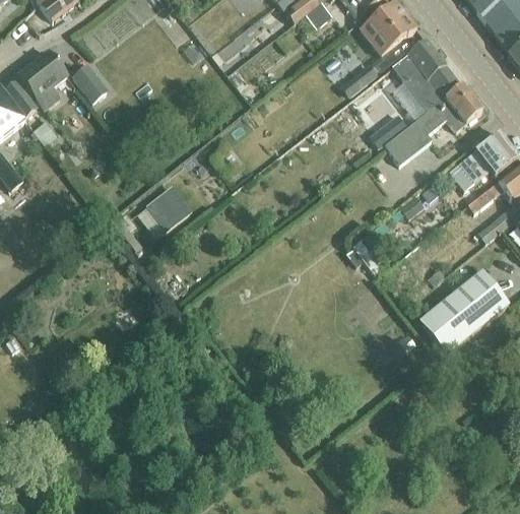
[(79,0),(36,0),(52,21),(79,0)]
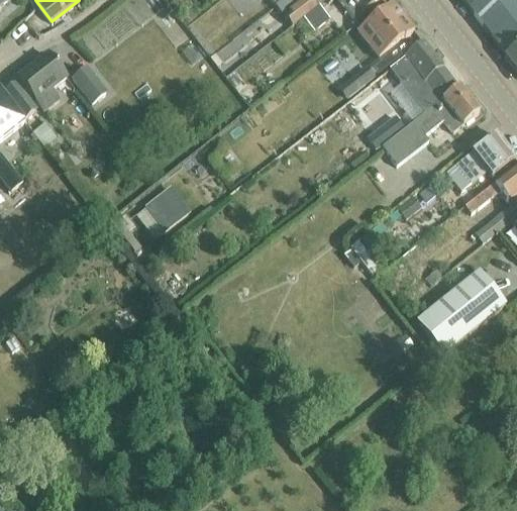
[(280,0),(275,4),(282,12),(297,0),(280,0)]
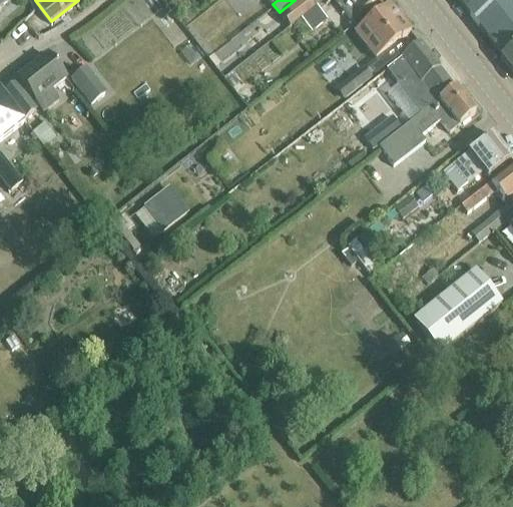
[(283,13),(291,23),(315,4),(312,0),(299,0),(283,13)]
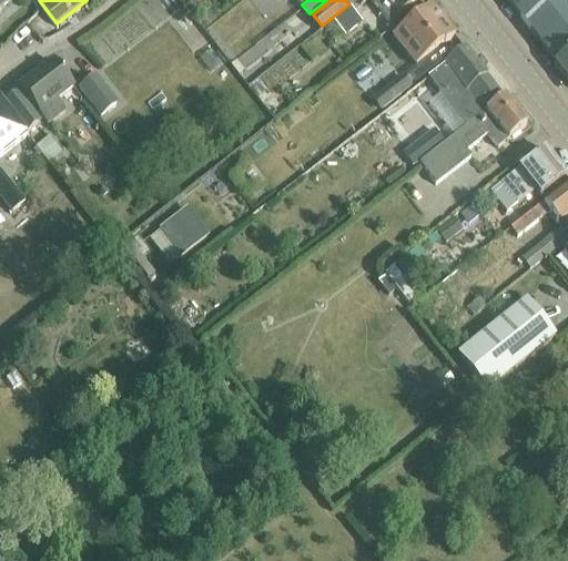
[(373,0),(389,20),(415,0),(373,0)]
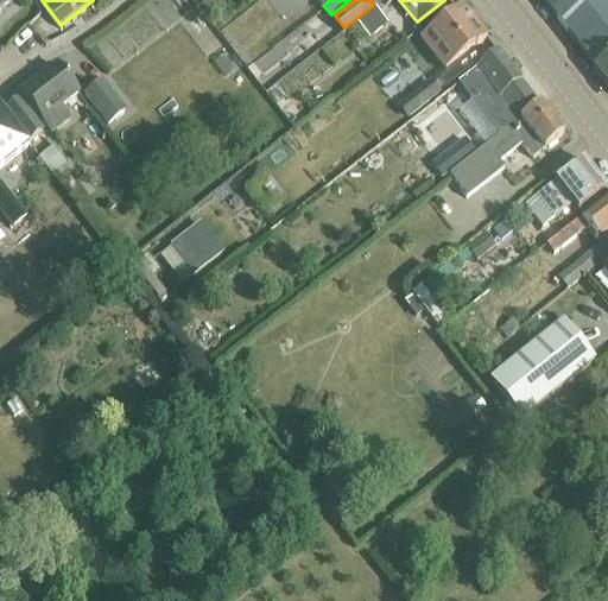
[(542,0),(594,64),(607,52),(607,0),(542,0)]
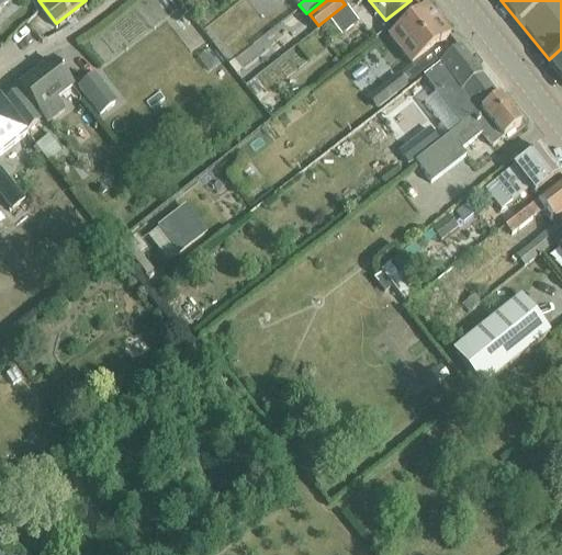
[(426,1),(389,32),(412,61),(449,31),(426,1)]
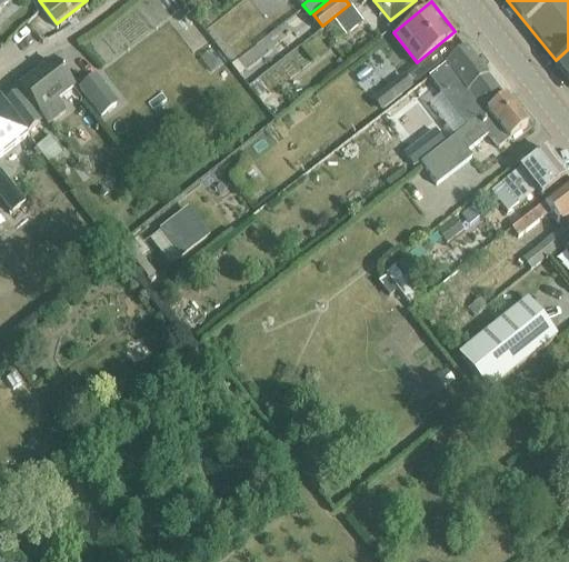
[(349,4),(322,26),(322,27),(335,18),(347,32),(365,18),(352,3),(350,6),(349,4)]
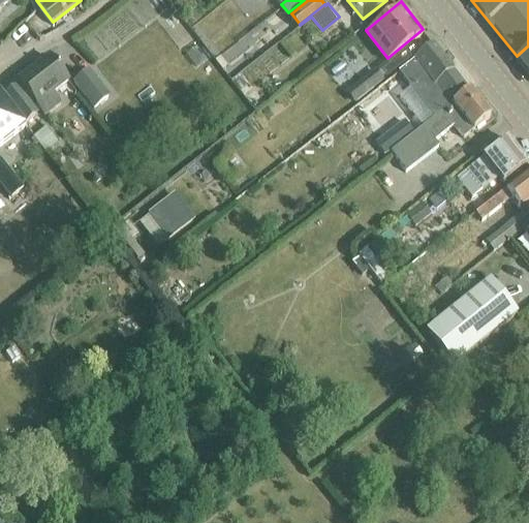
[(280,5),(228,48),(237,58),(287,16),(280,5)]
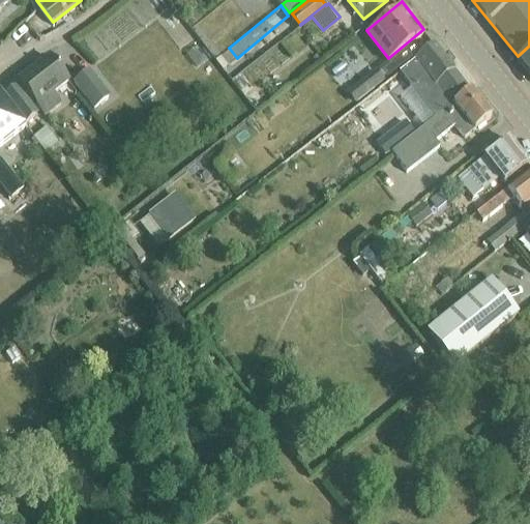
[(468,87),(453,68),(454,67),(434,41),(414,56),(415,57),(399,69),(434,114),(468,87)]
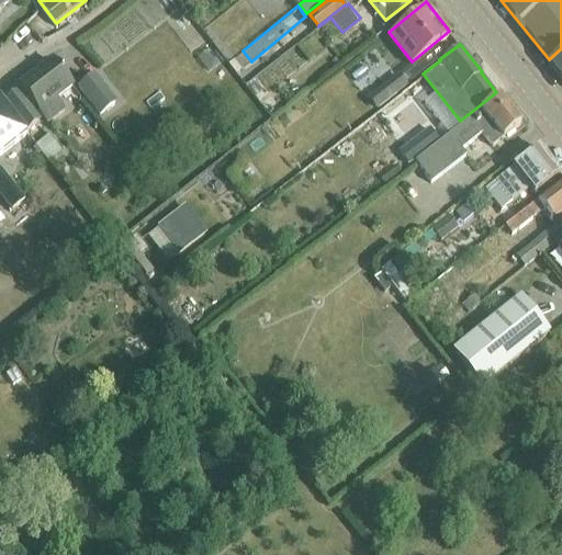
[(561,48),(549,59),(561,76),(561,48)]
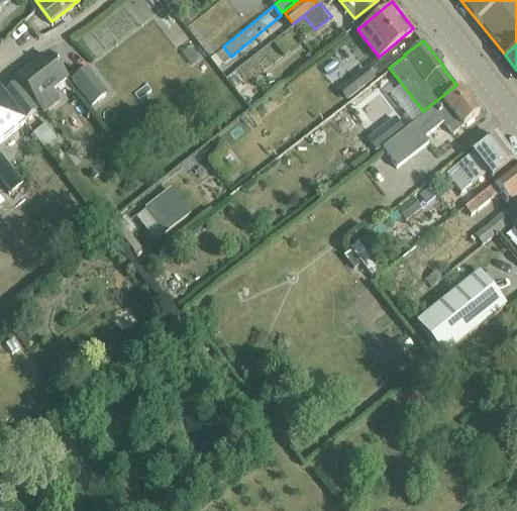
[(53,89),(68,78),(46,52),(17,75),(44,109),(60,97),(53,89)]
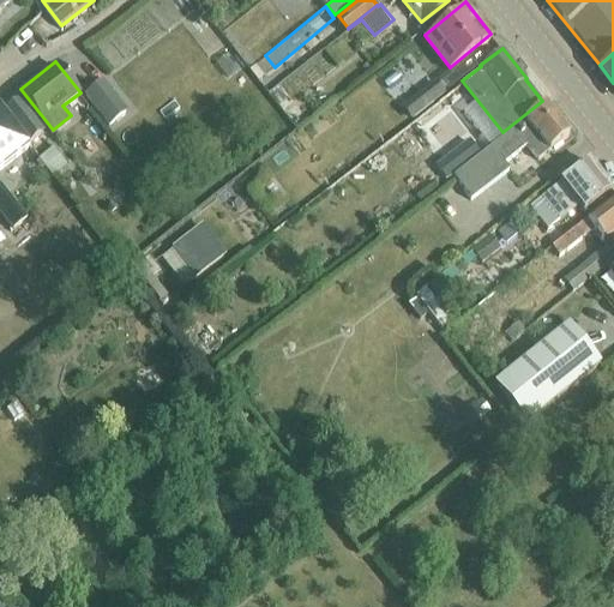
[(86,90),(110,121),(128,107),(104,76),(86,90)]
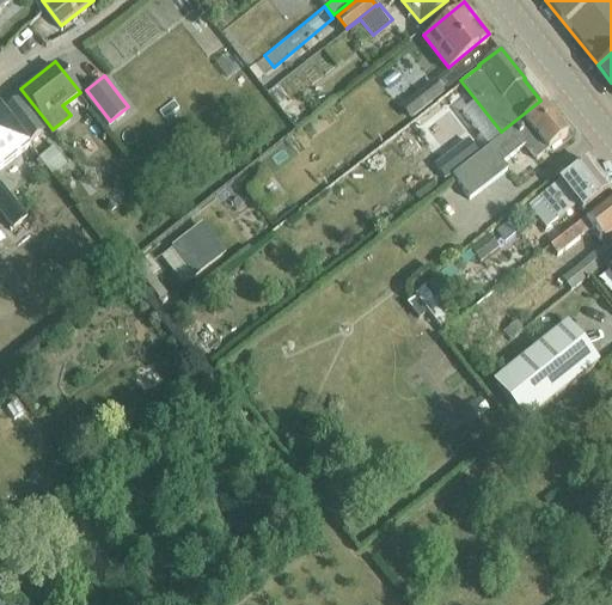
[(444,89),(434,75),(399,102),(409,115),(444,89)]
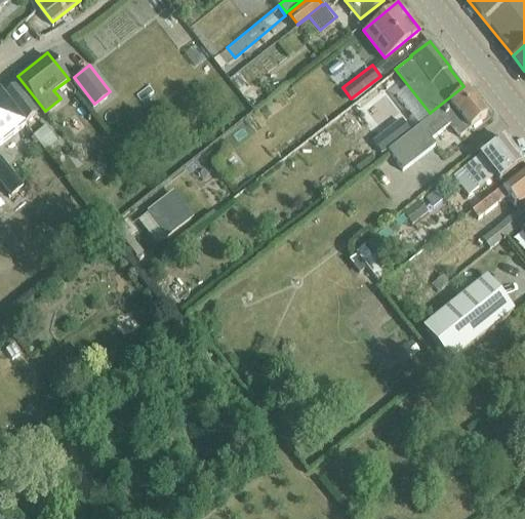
[(16,83),(3,93),(17,112),(18,112),(25,119),(37,110),(16,83)]
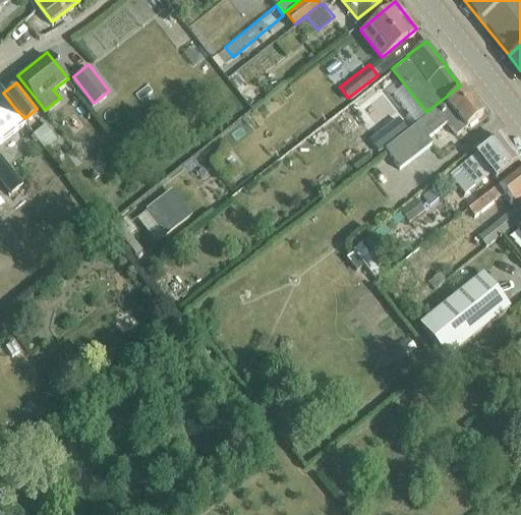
[(426,112),(426,113),(385,147),(399,165),(431,140),(427,135),(447,120),(456,132),(482,112),(462,86),(461,87),(460,86),(426,112)]
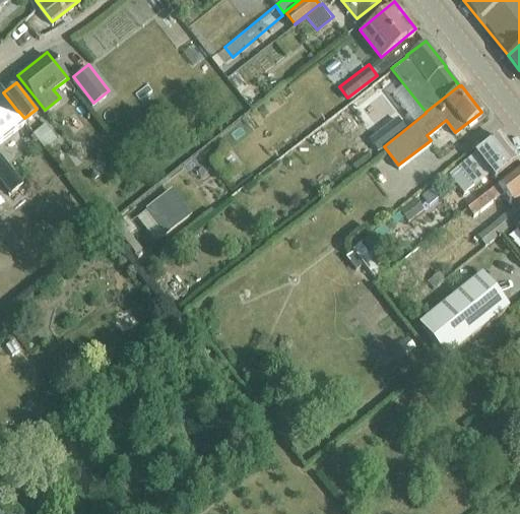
[(0,89),(0,139),(24,121),(17,111),(3,92),(3,93),(0,89)]
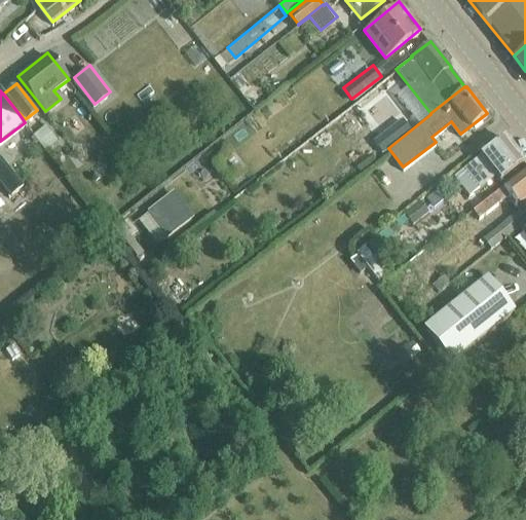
[(34,133),(46,149),(59,140),(45,123),(34,133)]
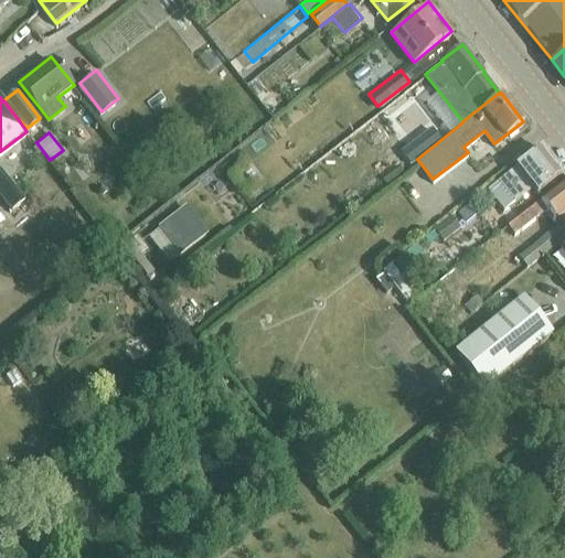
[(489,185),(505,207),(532,188),(536,192),(564,171),(543,143),(489,185)]
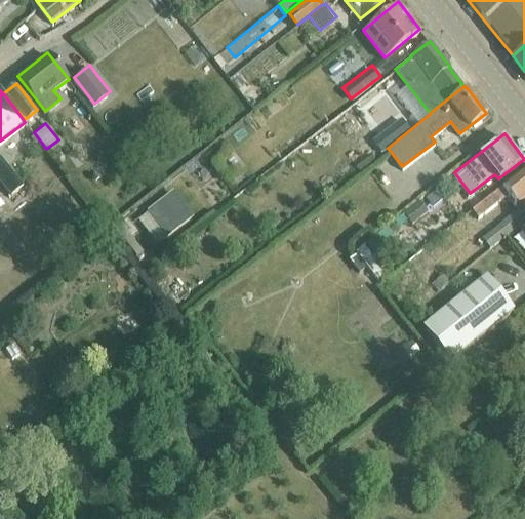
[(0,180),(1,182),(11,195),(24,187),(0,155),(0,180)]
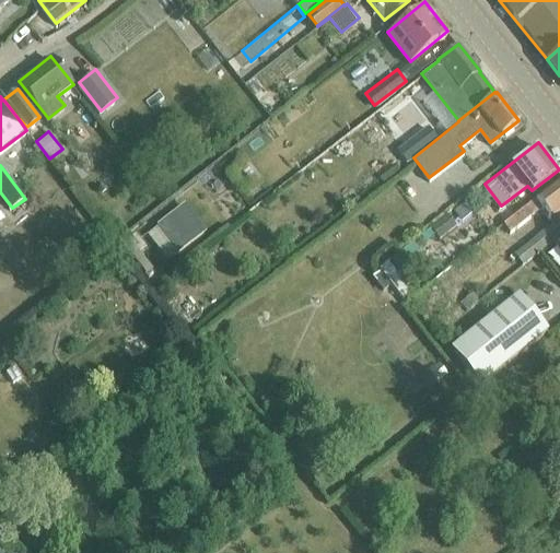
[(559,208),(559,177),(504,220),(511,230),(541,206),(550,216),(559,208)]
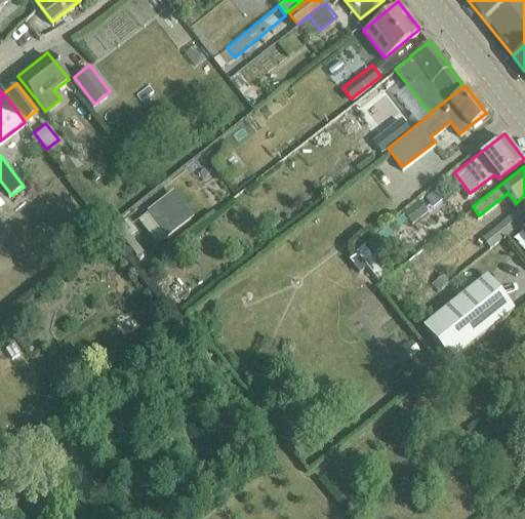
[(172,190),(149,208),(149,209),(166,232),(167,233),(191,213),(172,190)]
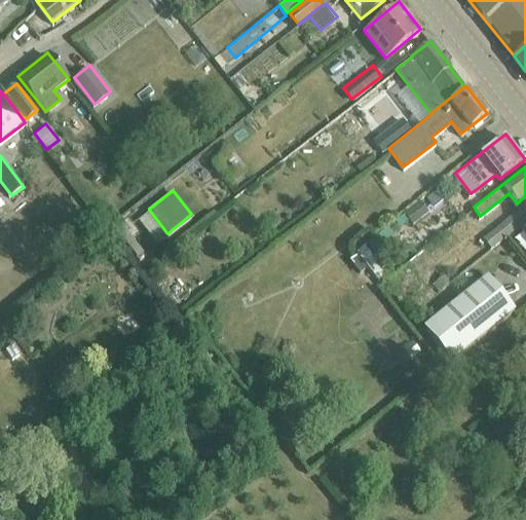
[(421,198),(401,214),(409,226),(430,211),(421,198)]
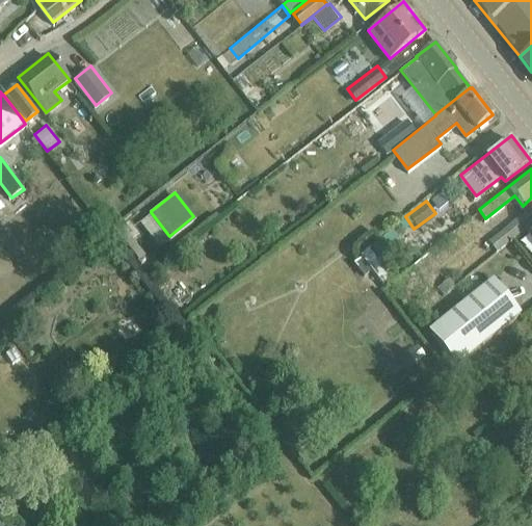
[(531,219),(531,215),(527,209),(482,242),(490,253),(531,219)]
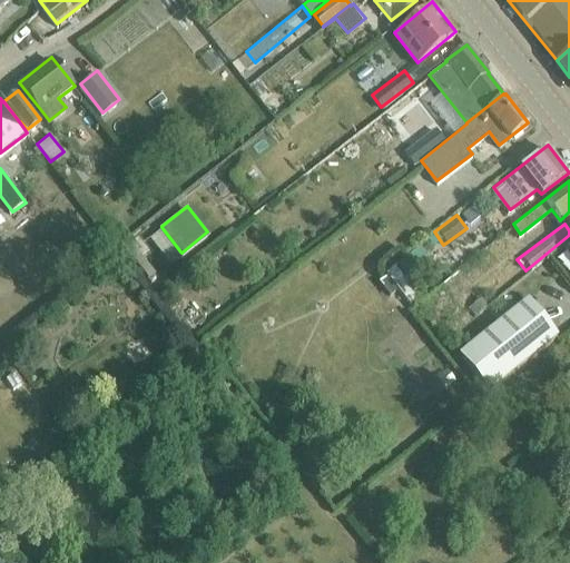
[(419,299),(420,300),(442,282),(441,280),(434,285),(410,253),(386,270),(387,272),(386,273),(399,288),(400,287),(412,304),(419,299)]
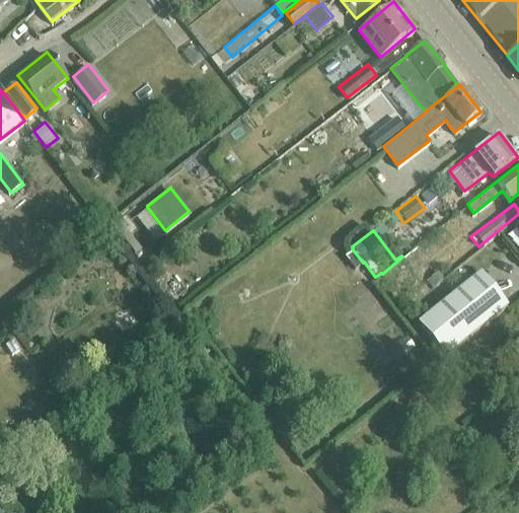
[(356,268),(363,263),(352,248),(346,253),(356,268)]
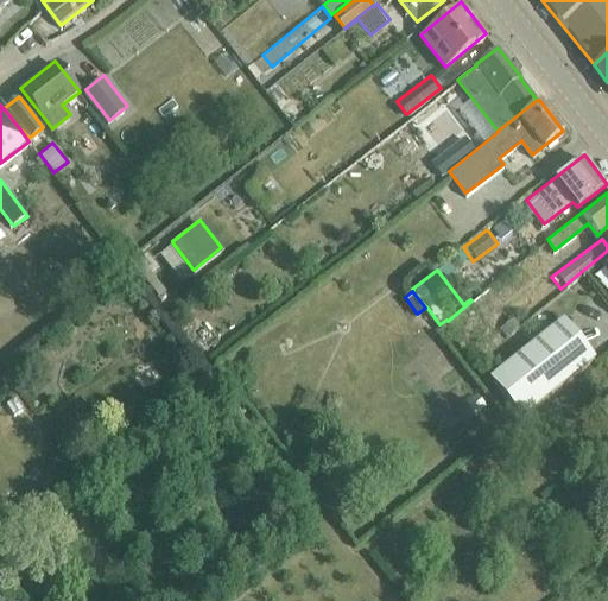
[(564,317),(489,377),(520,416),(595,355),(564,317)]
